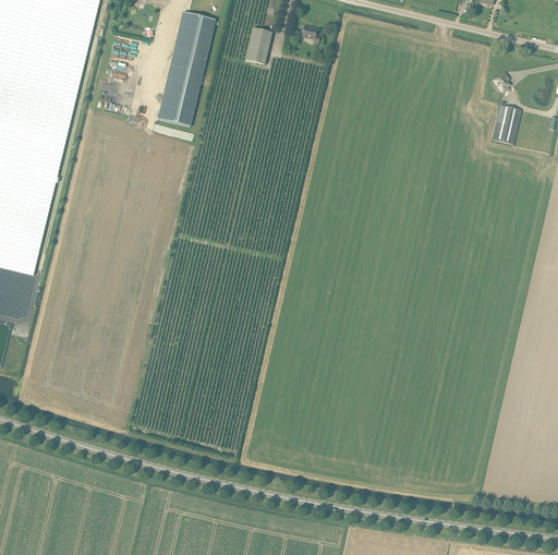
[(0,0),(0,266),(33,275),(38,251),(64,146),(99,0),(0,0)]
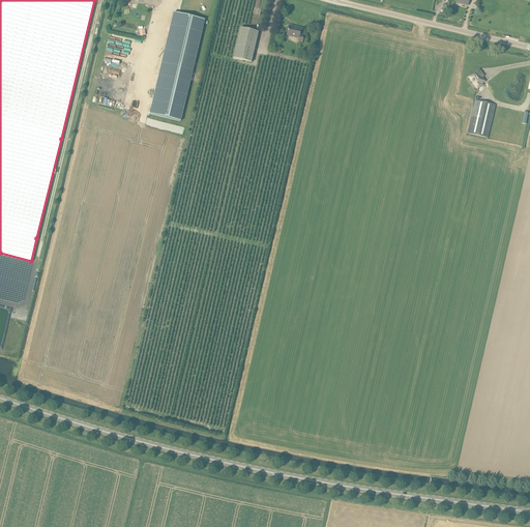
[(181,118),(186,92),(193,68),(205,17),(174,9),(162,61),(150,111),(181,118)]
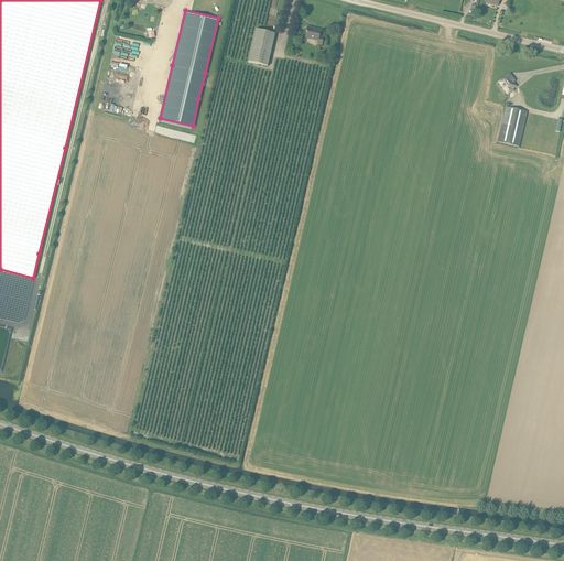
[(306,24),(306,27),(307,28),(305,35),(317,38),(317,41),(322,42),(324,34),(320,33),(321,27),(316,25),(315,27),(312,25),(311,24),(307,24),(306,24)]
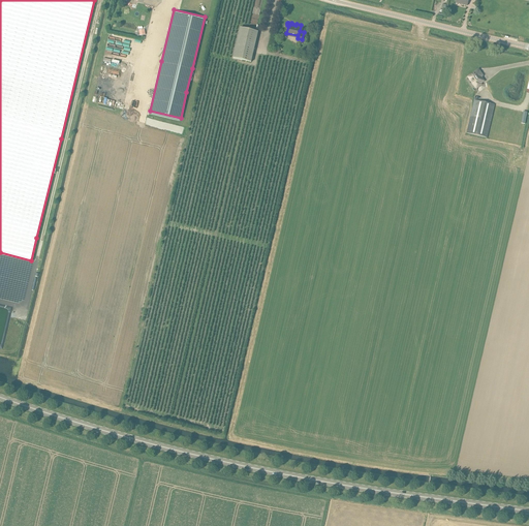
[(240,25),(239,30),(232,55),(251,59),(258,29),(240,25)]
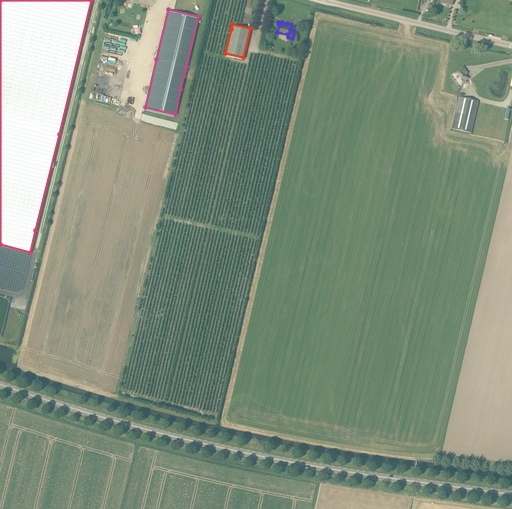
[(467,70),(464,65),(454,72),(460,80),(464,77),(465,78),(469,75),(466,72),(467,70)]
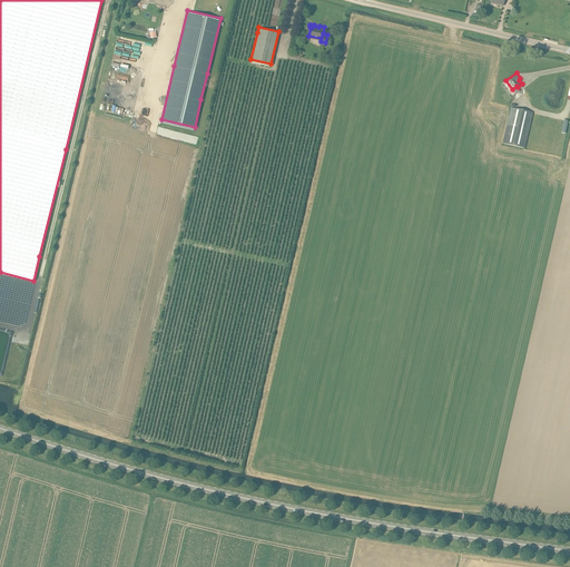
[(503,140),(519,145),(524,146),(532,110),(511,105),(503,140)]
